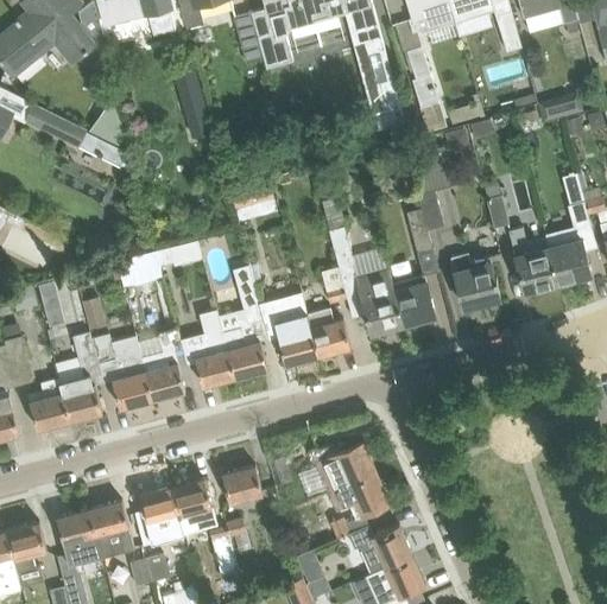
[(18,25),(0,38),(0,58),(7,68),(14,76),(37,56),(54,43),(71,63),(92,46),(102,38),(93,1),(77,13),(78,23),(70,13),(80,6),(74,0),(26,0),(23,4),(31,12),(19,21),(18,19),(14,21),(18,25)]
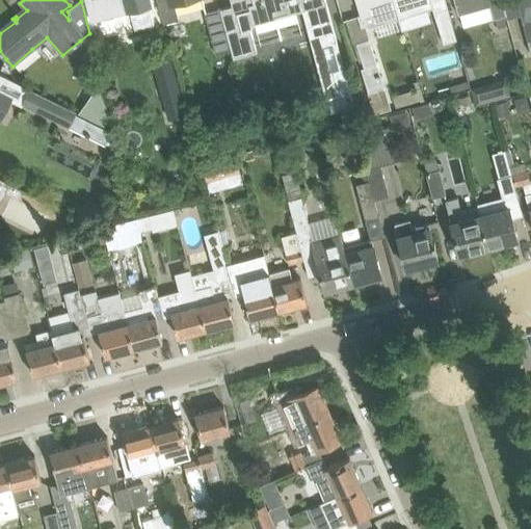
[(83,0),(89,23),(128,12),(133,32),(153,27),(148,7),(145,0),(83,0)]
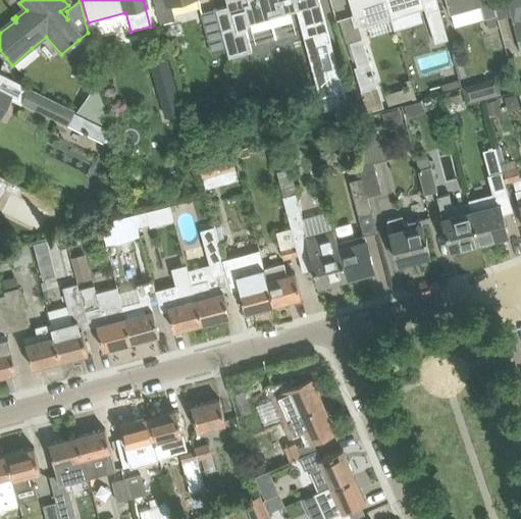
[(152,0),(159,24),(173,20),(170,6),(193,0),(152,0)]
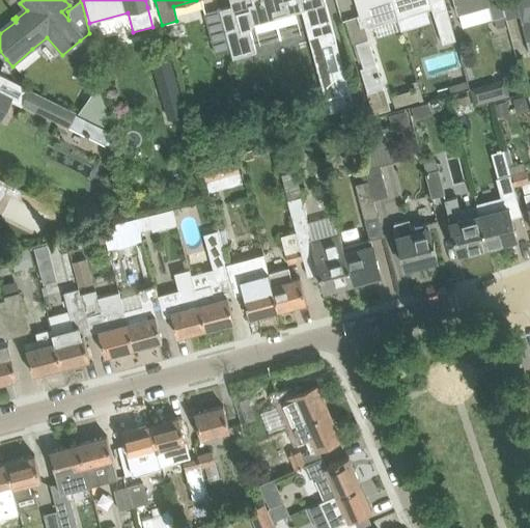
[(228,0),(231,9),(219,12),(230,54),(232,62),(256,56),(250,33),(254,27),(275,22),(274,19),(286,16),(288,22),(295,20),(299,19),(298,12),(300,11),(328,115),(353,108),(325,6),(323,0),(228,0)]
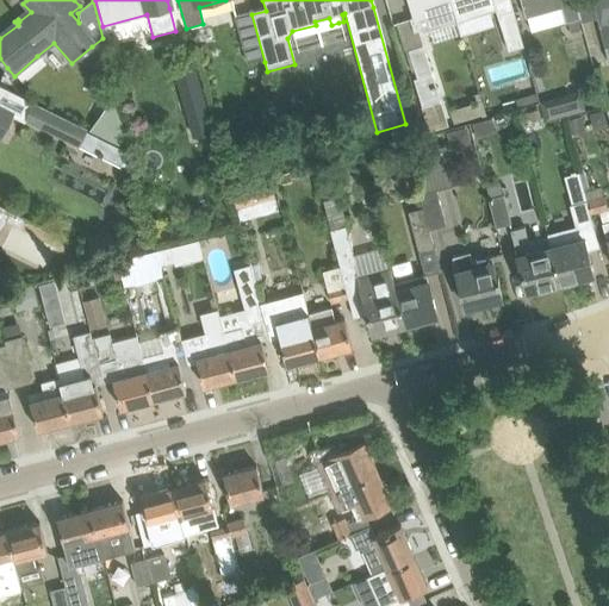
[(408,0),(414,19),(410,20),(414,32),(428,29),(429,31),(457,23),(452,10),(448,0),(408,0)]
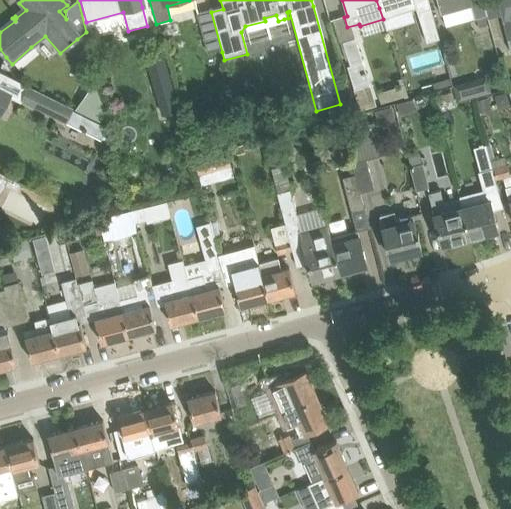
[(376,0),(379,8),(383,19),(398,15),(399,17),(415,12),(425,44),(438,40),(427,0),(376,0)]
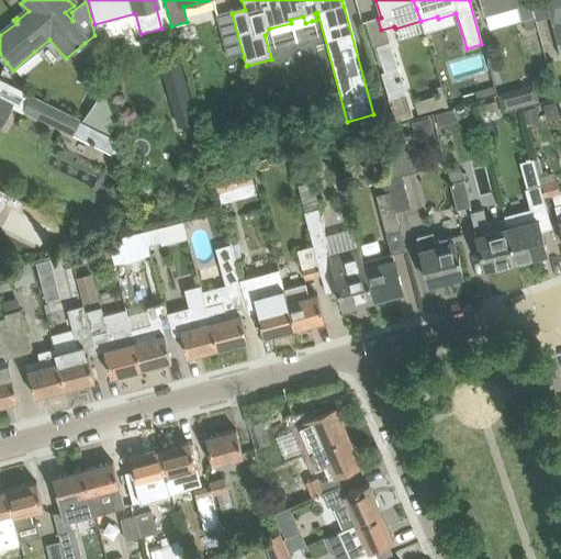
[(528,0),(479,0),(482,11),(483,19),(517,9),(520,21),(534,18),(528,0)]
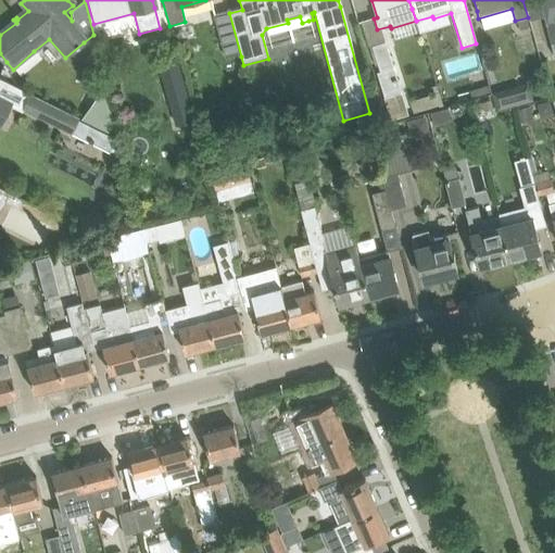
[(554,0),(539,0),(540,2),(544,19),(547,28),(554,54),(554,0)]
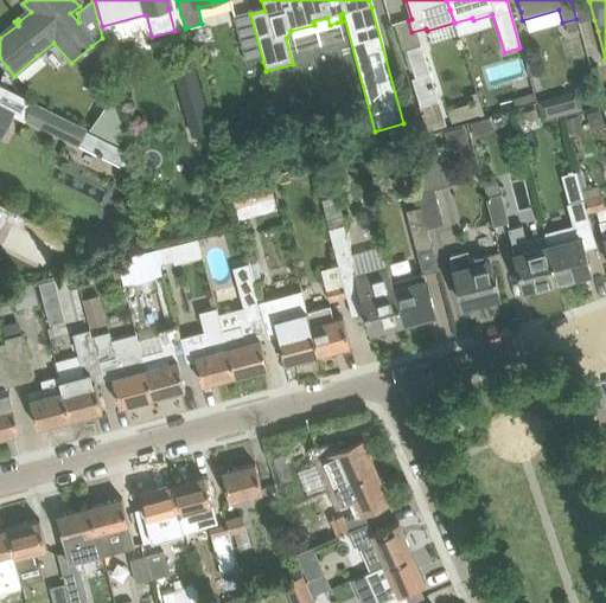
[(250,14),(233,19),(246,66),(263,62),(250,14)]
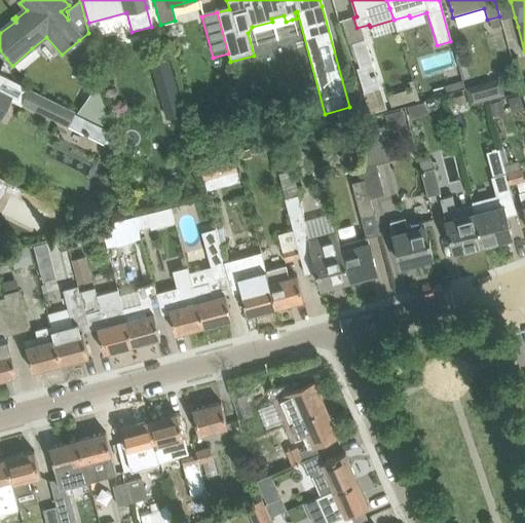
[(385,110),(361,34),(346,38),(351,54),(353,54),(359,70),(357,71),(371,115),(385,110)]
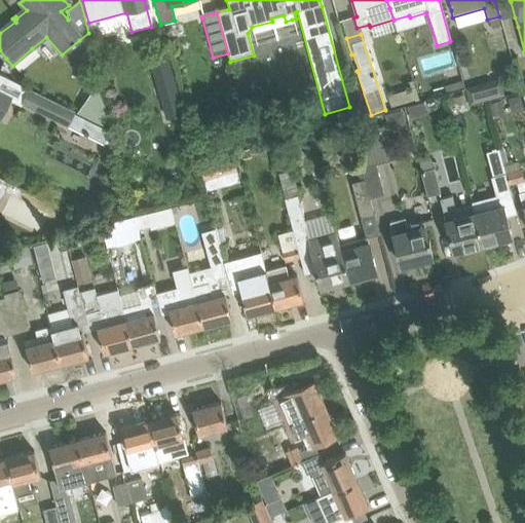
[(0,119),(9,100),(103,145),(109,132),(73,115),(75,112),(28,89),(28,88),(0,75),(0,119)]
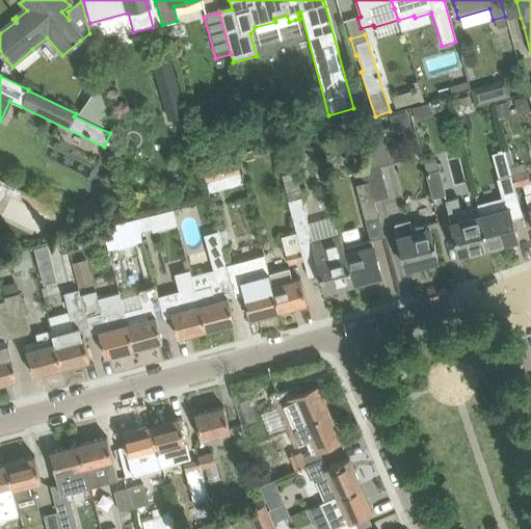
[(471,91),(475,108),(510,99),(505,81),(471,91)]
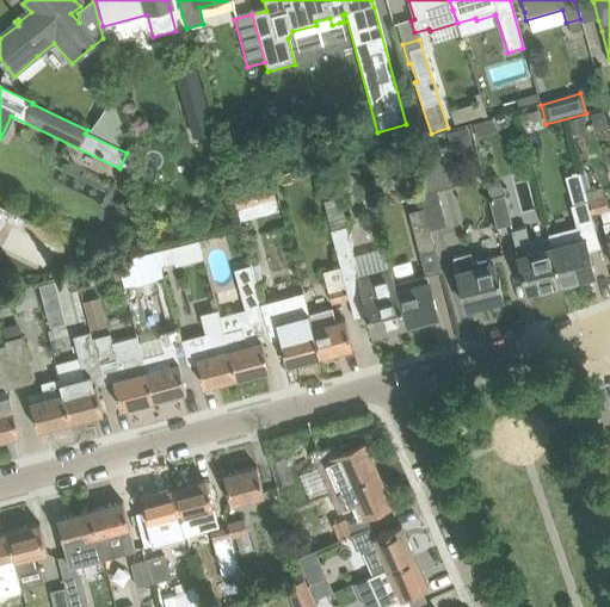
[(603,112),(589,117),(592,130),(607,127),(603,112)]
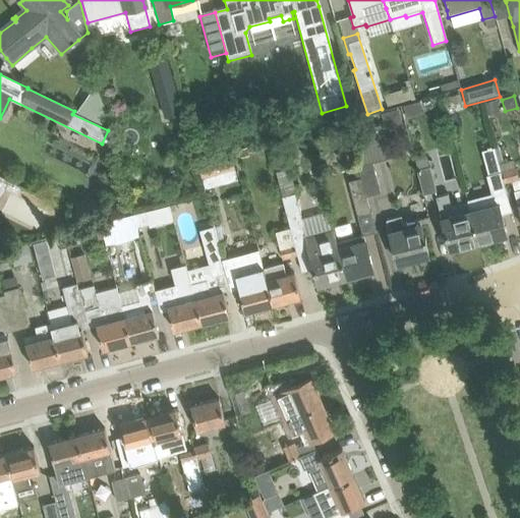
[(453,107),(460,105),(458,97),(450,99),(453,107)]
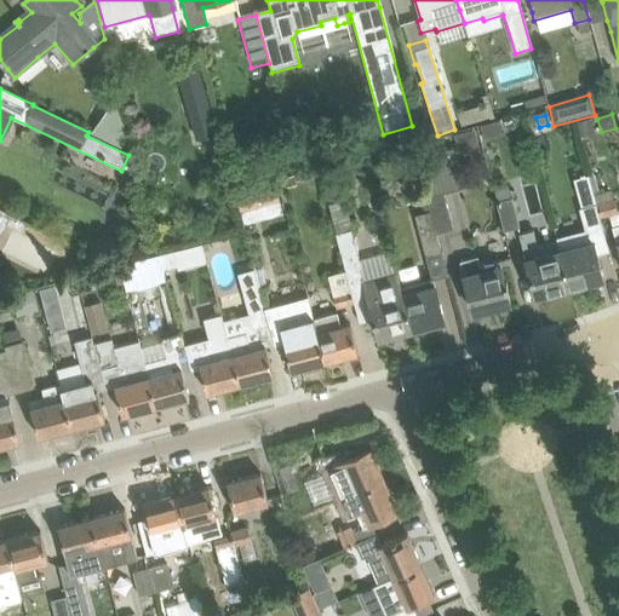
[(592,134),(589,120),(574,124),(579,139),(594,136),(592,134)]
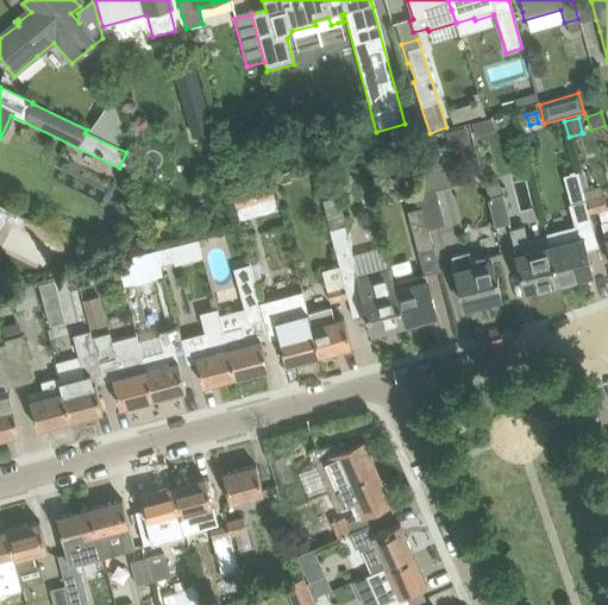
[(426,232),(427,232),(444,227),(434,191),(453,187),(444,146),(408,156),(421,208),(420,209),(426,232)]
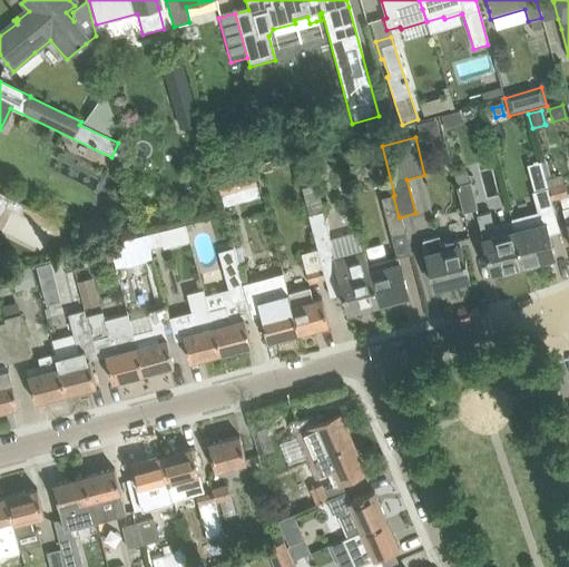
[(539,162),(527,166),(533,193),(547,188),(545,183),(545,182),(539,162)]
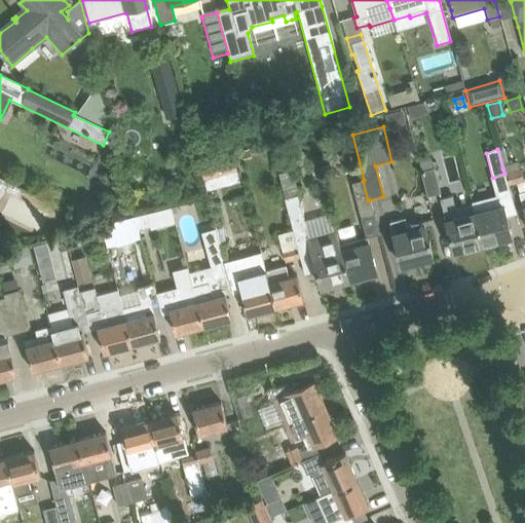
[(202,166),(208,190),(239,182),(233,159),(202,166)]
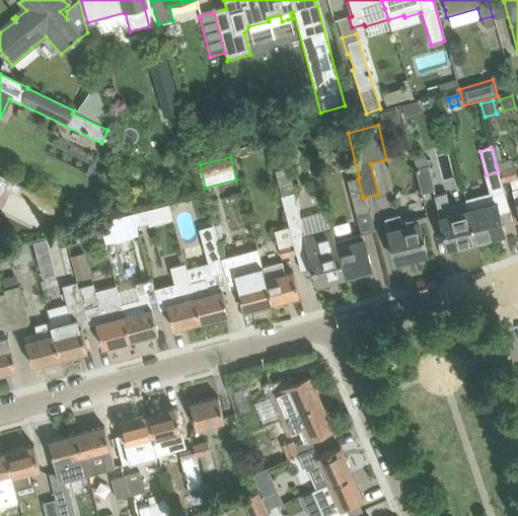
[(424,157),(412,160),(415,170),(427,166),(424,157)]
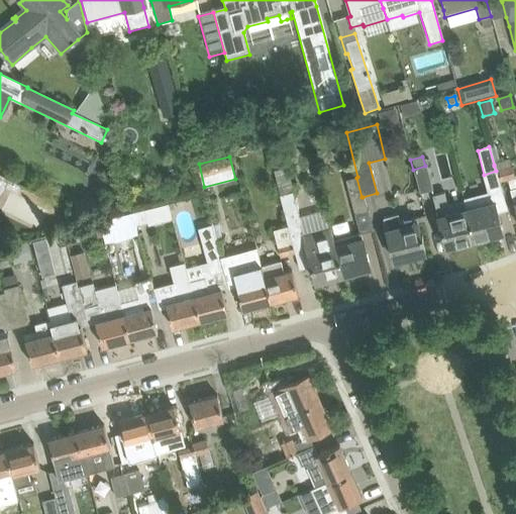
[(494,165),(494,166),(496,171),(499,182),(513,179),(508,162),(494,165)]
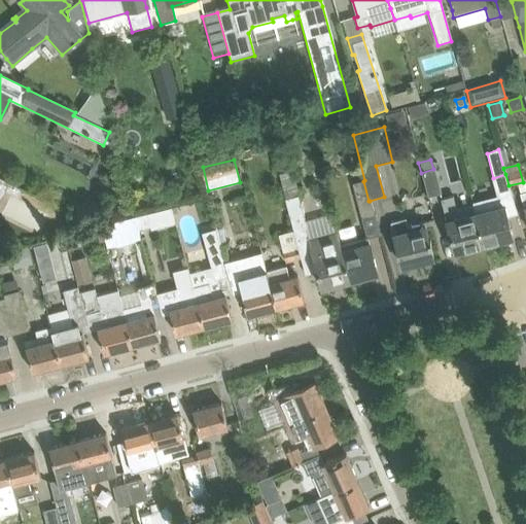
[(292,233),(301,259),(305,277),(306,277),(301,258),(312,255),(320,289),(349,281),(340,247),(336,232),(309,239),(297,198),(296,198),(290,172),(284,173),(283,169),(278,171),(285,201),(284,201),(292,233)]
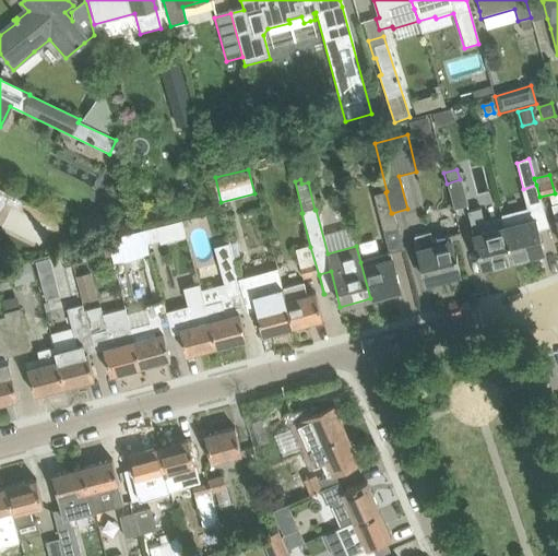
[(466,208),(460,179),(447,184),(453,211),(466,208)]
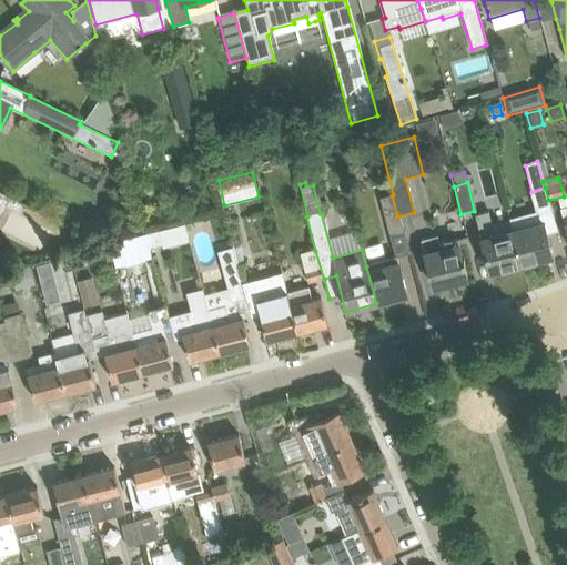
[(0,217),(2,212),(3,212),(6,207),(19,213),(23,204),(0,192),(0,217)]
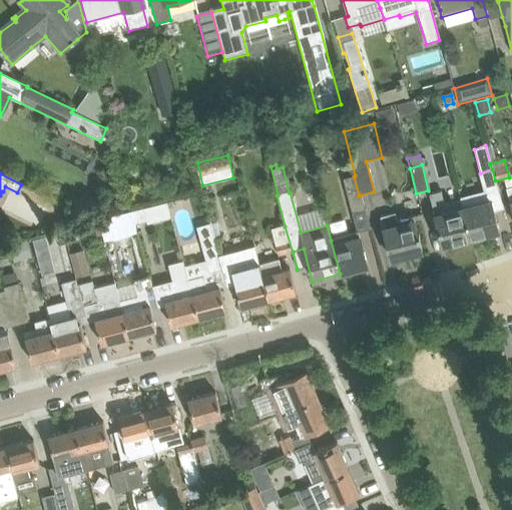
[(351,214),(364,210),(360,195),(359,195),(354,176),(342,179),(351,214)]
